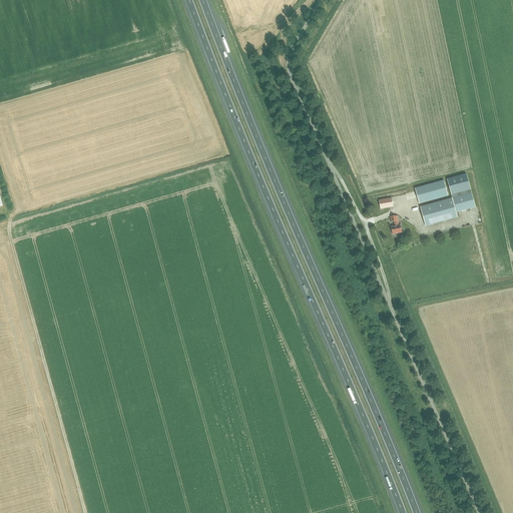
[(453,198),(472,193),(466,174),(447,179),(453,198)]
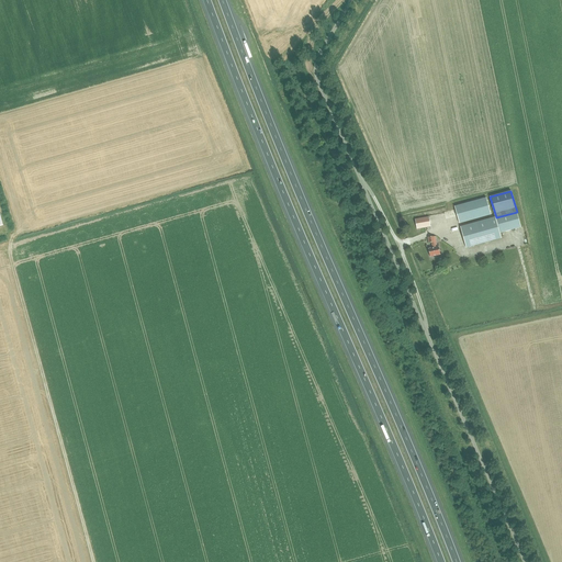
[(460,224),(491,215),(486,198),(454,206),(460,224)]
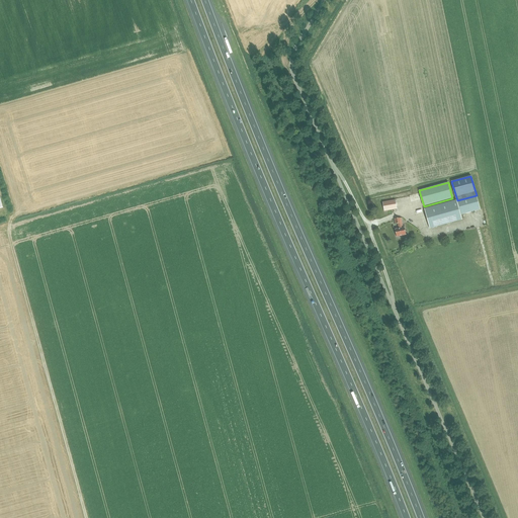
[(477,195),(457,200),(461,214),(481,209),(477,195)]
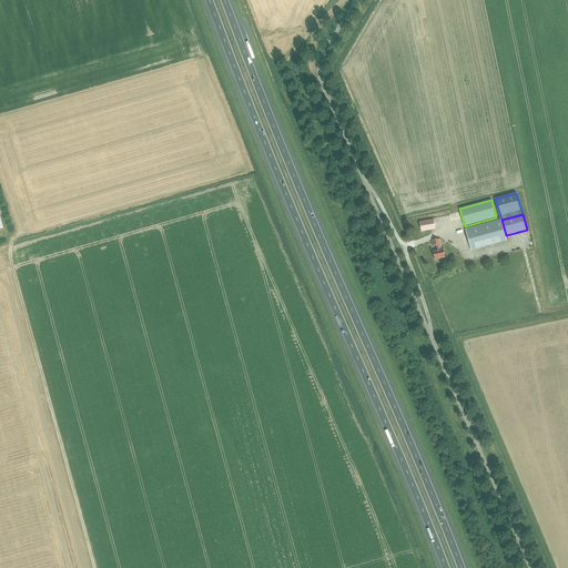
[(434,220),(419,222),(422,232),(435,229),(434,220)]
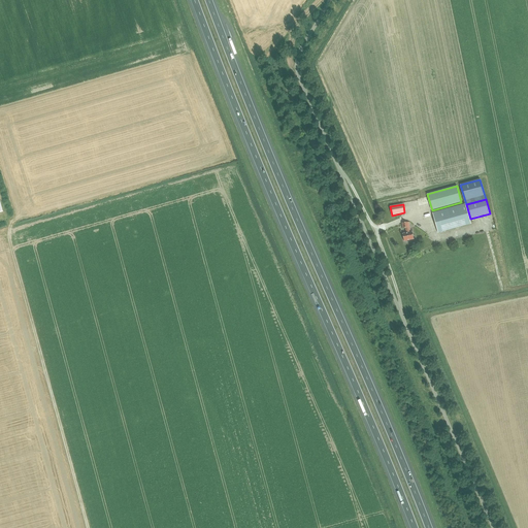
[(471,224),(465,204),(432,213),(438,233),(471,224)]
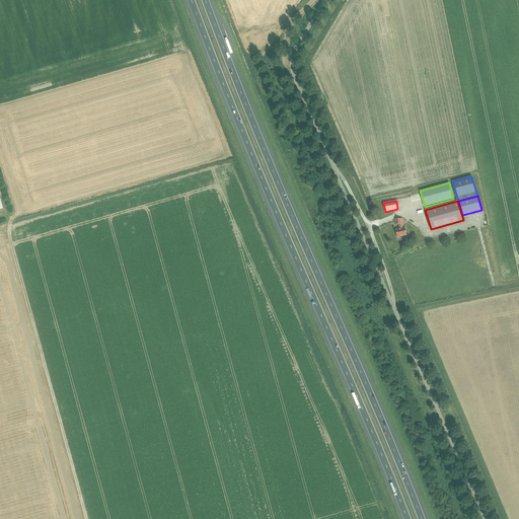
[(397,237),(402,236),(406,235),(405,228),(403,229),(402,223),(402,219),(395,219),(395,224),(398,224),(399,229),(395,230),(397,237)]
